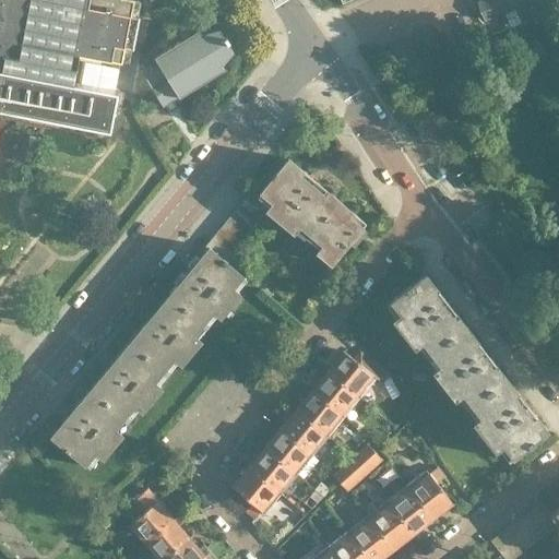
[(0,0),(0,107),(108,129),(114,103),(113,103),(114,100),(120,102),(119,104),(120,104),(123,92),(71,82),(78,51),(120,60),(120,59),(127,60),(130,46),(131,46),(132,45),(138,14),(137,13),(139,0),(0,0)]
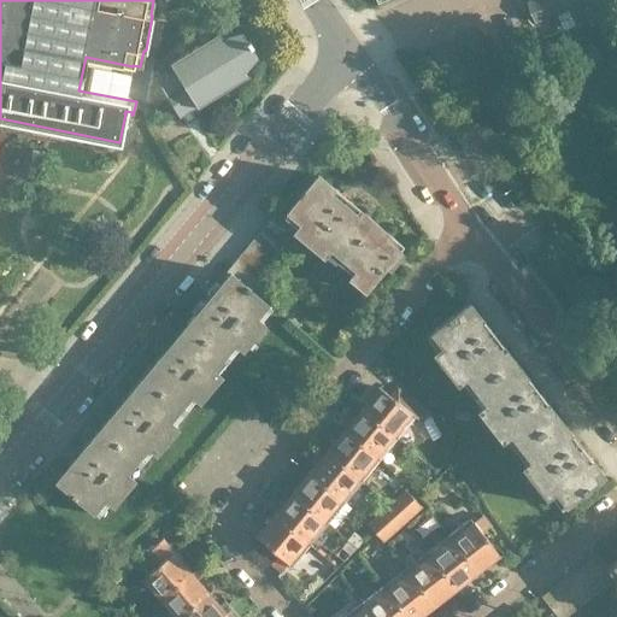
[(536,0),(528,4),(536,23),(569,9),(588,0),(536,0)]
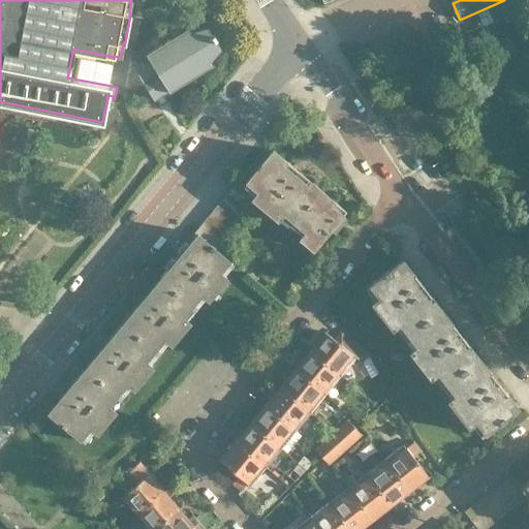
[(510,0),(504,0),(488,7),(493,21),(516,11),(510,0)]
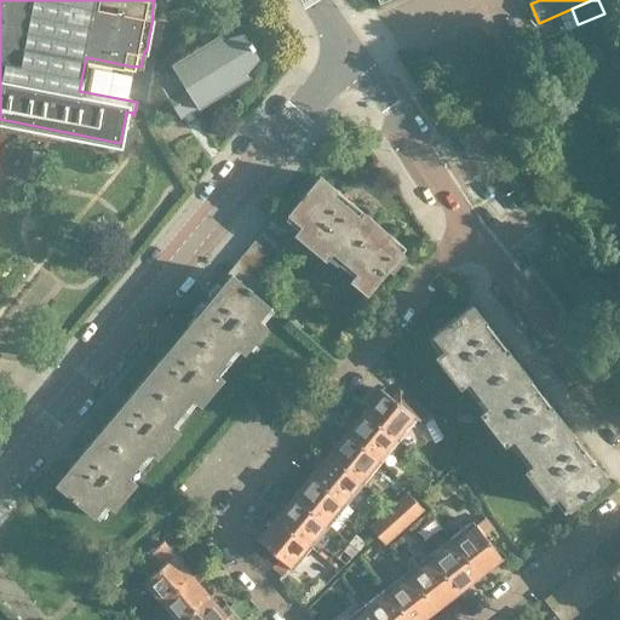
[(219,32),(170,63),(172,67),(155,78),(173,109),(191,98),(196,107),(247,75),(244,70),(257,56),(241,32),(222,36),(219,32)]
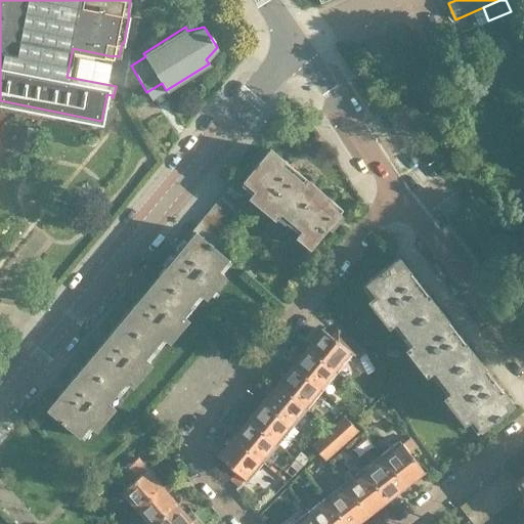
[(249,172),(243,181),(253,190),(248,197),(251,200),(252,199),(261,206),(293,168),(269,148),(267,151),(261,146),(244,168),(249,172)]
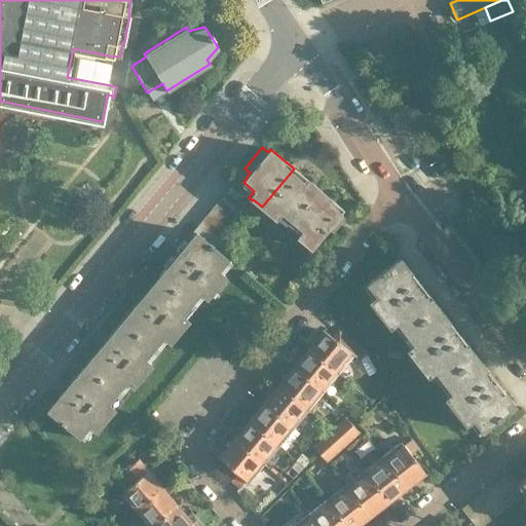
[(294,168),(262,207),(275,218),(277,215),(290,224),(318,189),(294,168)]
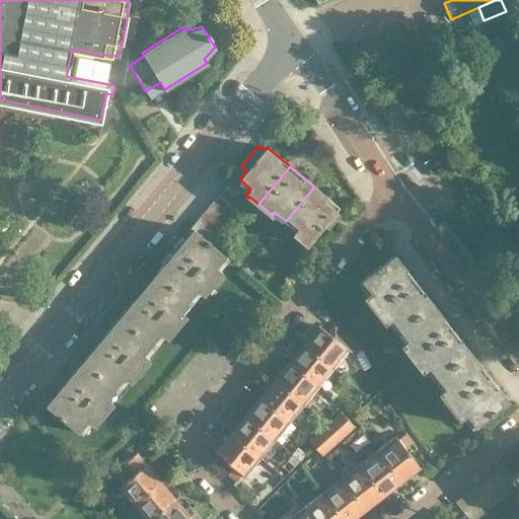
[(234,176),(225,188),(244,203),(248,198),(245,195),(250,189),(240,179),(238,180),(234,176)]
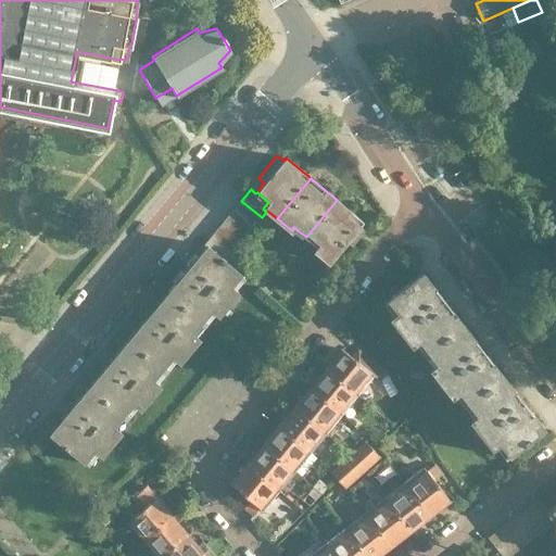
[(337,200),(306,237),(317,247),(314,250),(329,262),(349,239),(352,241),(364,228),(359,225),(363,222),(337,200)]
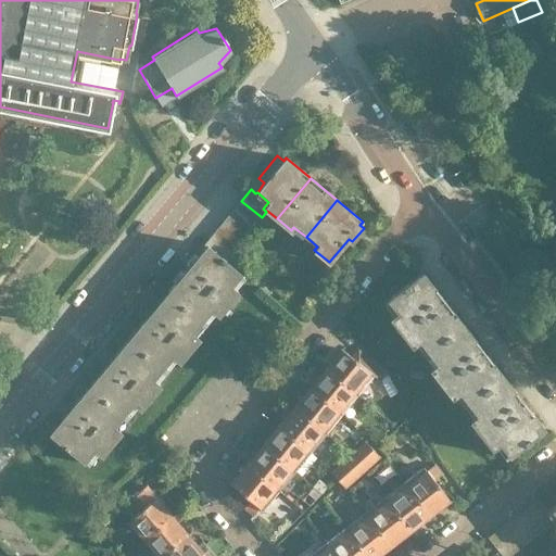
[(241,201),(232,212),(252,228),(262,217),(241,201)]
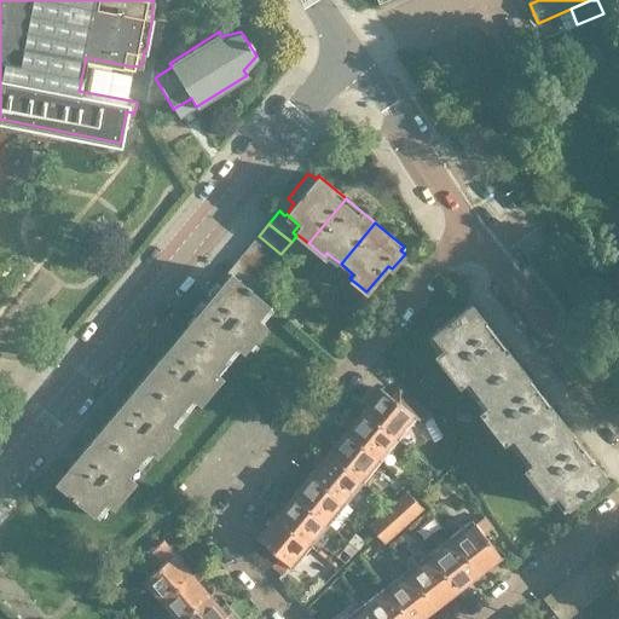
[(259,236),(248,248),(271,266),(281,254),(259,236)]
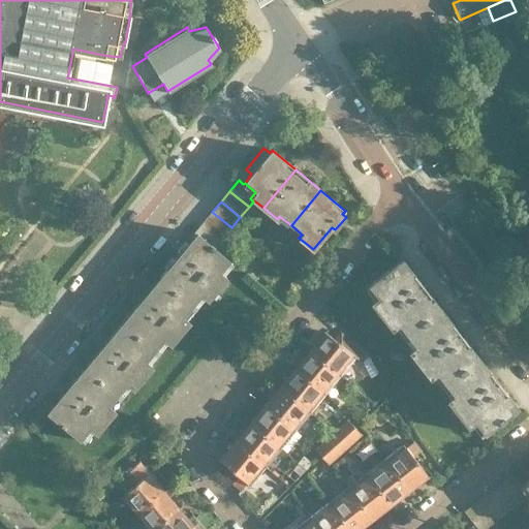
[(212,212),(204,222),(223,238),(231,227),(212,212)]
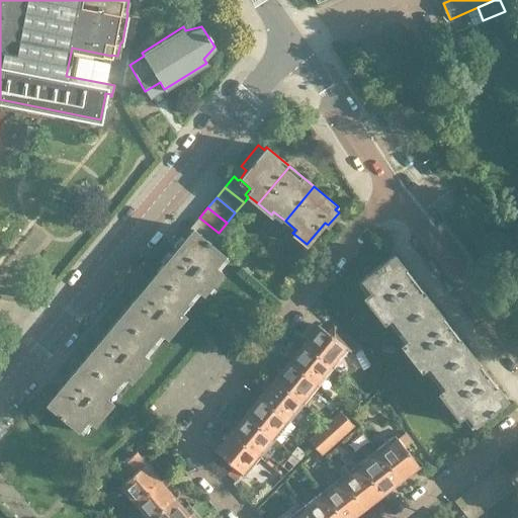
[(191,228),(191,229),(192,230),(209,243),(219,233),(199,218),(191,228)]
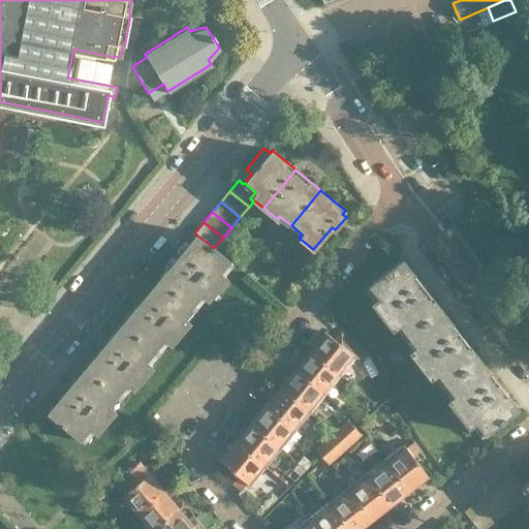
[(196,235),(178,256),(217,288),(226,278),(223,275),(232,263),(214,248),(196,235)]
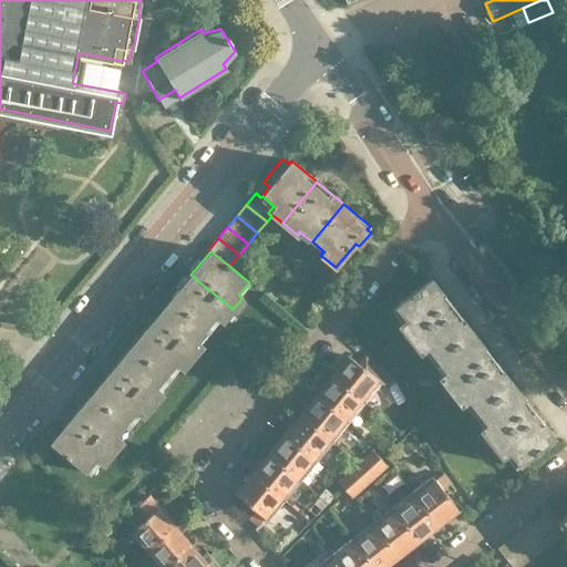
[(191,275),(171,299),(208,331),(219,319),(223,321),(233,309),(191,275)]
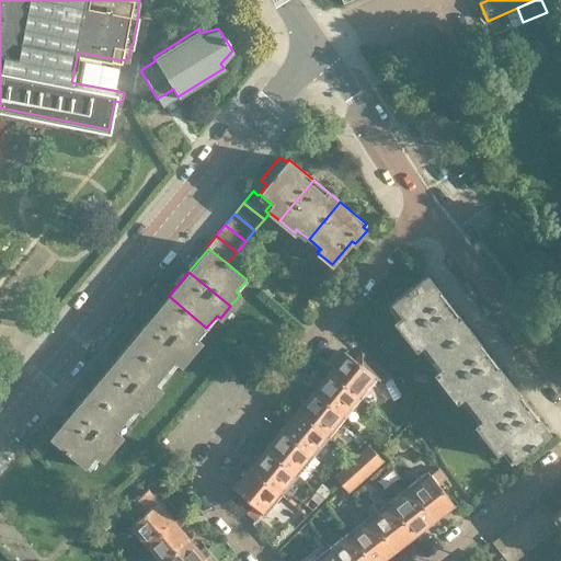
[(427,275),(388,306),(397,318),(393,320),(405,335),(448,302),(427,275)]
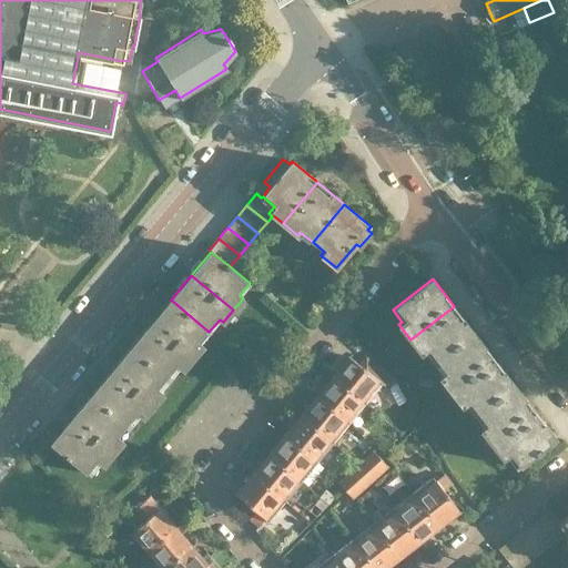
[(171,300),(152,323),(193,357),(203,346),(200,343),(209,332),(171,300)]
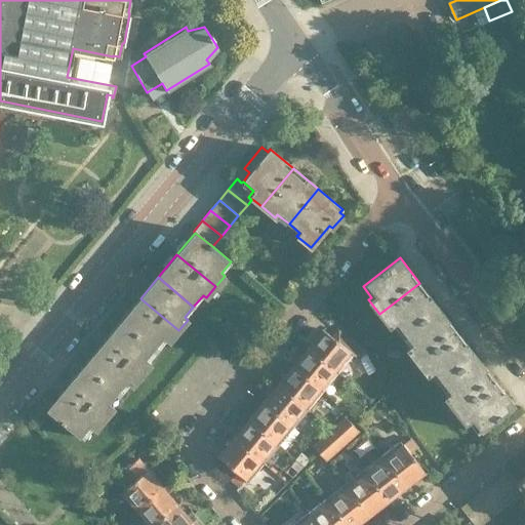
[(419,283),(379,314),(389,326),(392,323),(401,335),(438,307),(419,283)]
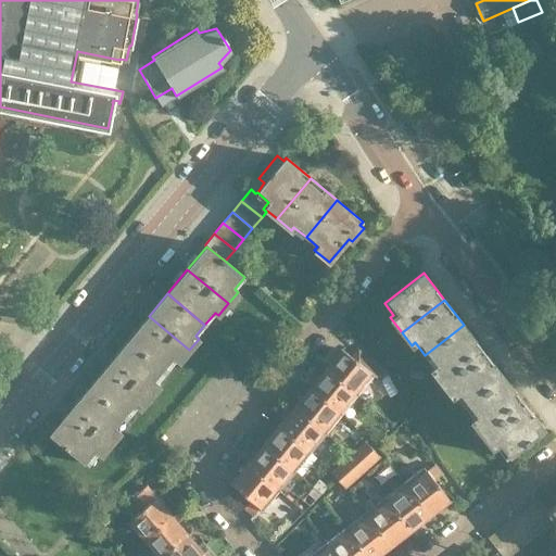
[(149,316),(127,341),(165,373),(176,359),(179,362),(189,350),(149,316)]
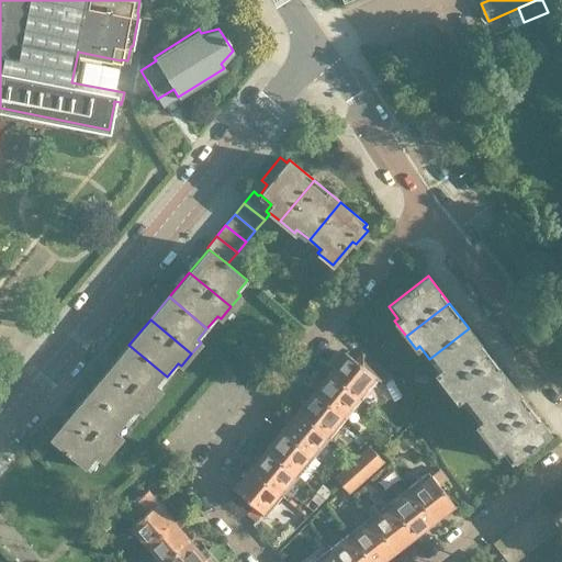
[(469,328),(429,359),(438,371),(435,373),(446,388),(489,355),(469,328)]
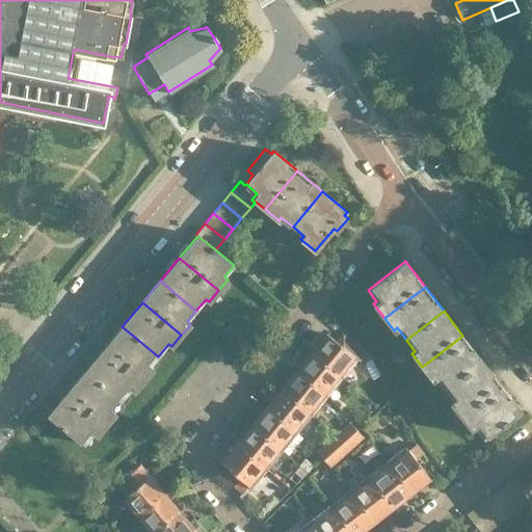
[(122,326),(104,348),(143,380),(153,369),(150,366),(158,356),(122,326)]
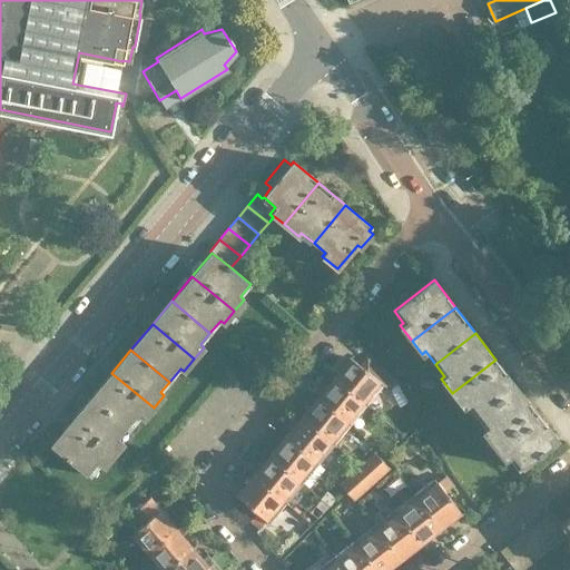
[(340,369),(333,376),(366,404),(373,396),(370,394),(380,383),(383,386),(383,384),(381,382),(387,373),(377,365),(371,374),(350,356),(349,357),(351,360),(342,371),(340,369)]
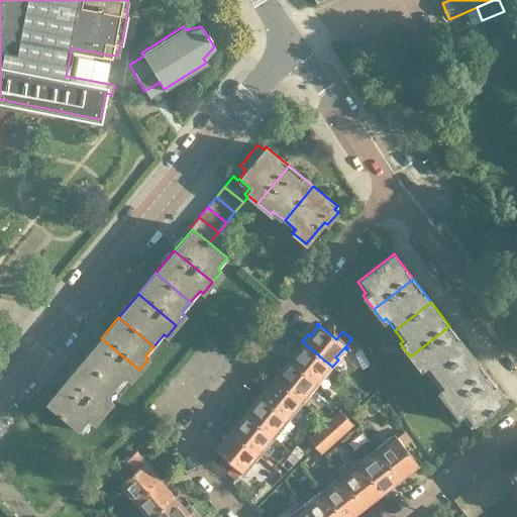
[(449,326),(410,356),(420,369),(423,367),(431,377),(468,349),(449,326)]
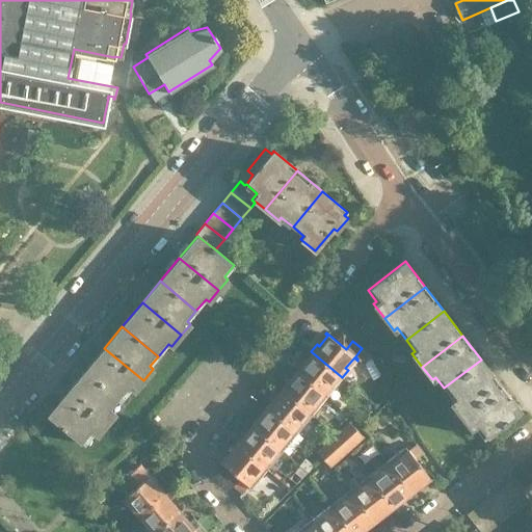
[(104,348),(85,371),(121,400),(131,388),(134,391),(143,380),(104,348)]
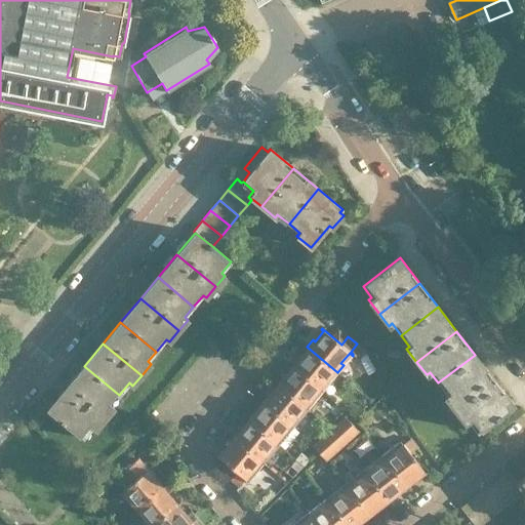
[(297,358),(291,365),(323,391),(329,384),(326,381),(334,371),(336,373),(337,372),(307,347),(306,348),(308,350),(299,360),(297,358)]
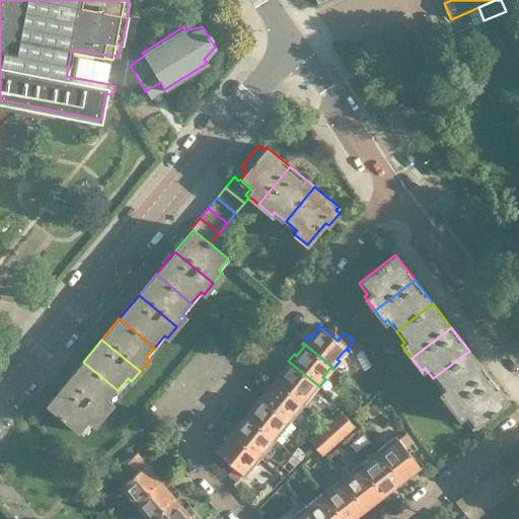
[(469,351),(433,378),(442,390),(439,393),(449,405),(489,375),(469,351)]
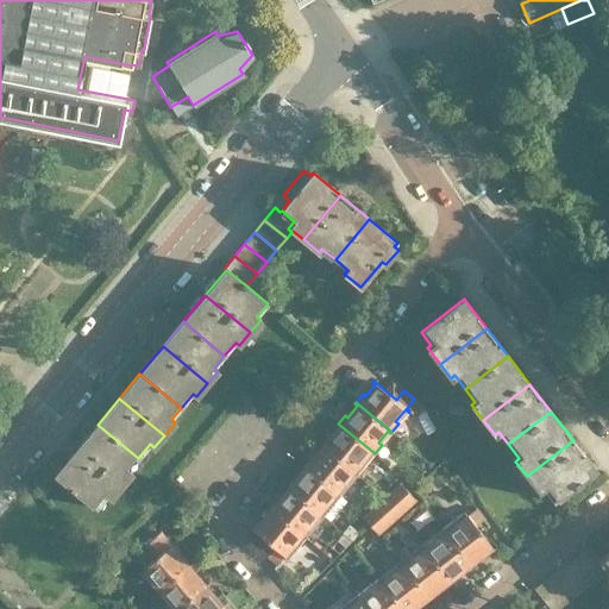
[(328,437),(321,445),(357,475),(364,466),(362,464),(370,452),(374,454),(375,453),(338,424),(338,425),(340,426),(331,438),(328,437)]
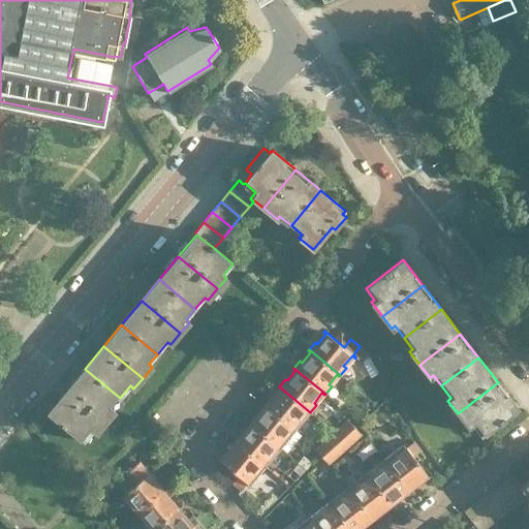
[(85,369),(67,390),(105,422),(115,411),(111,408),(120,398),(85,369)]
